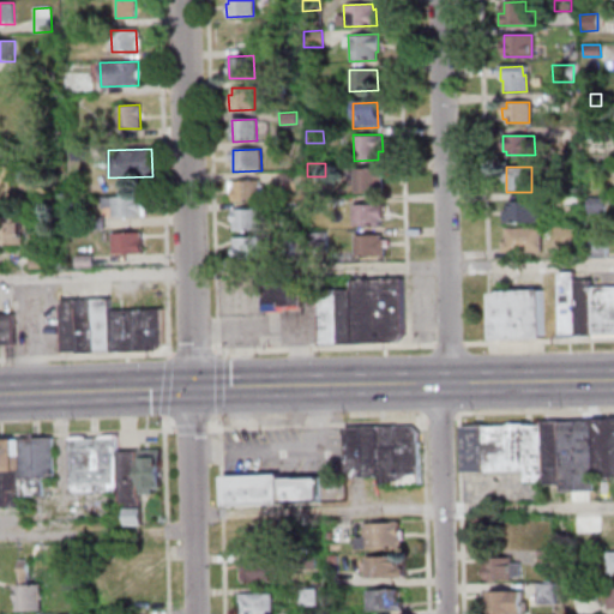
[(353,169),(380,168),(381,193),(354,194),(353,169)]
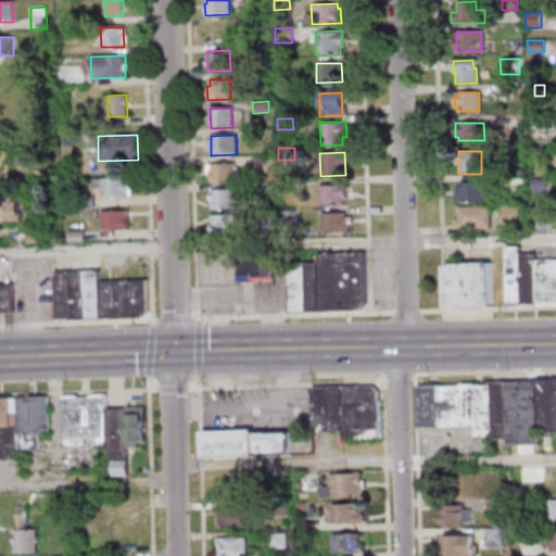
[(531,153),(531,163),(545,163),(545,152),(531,153)]
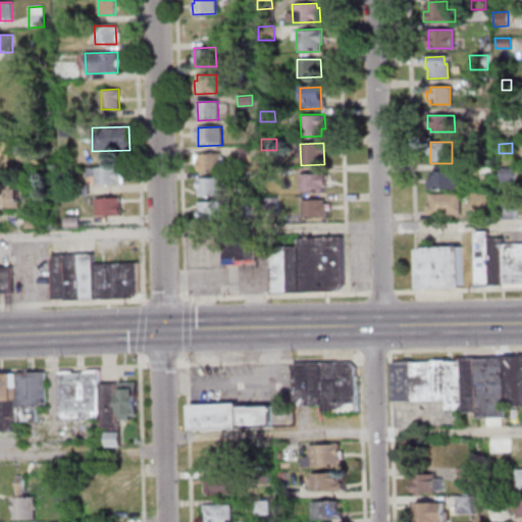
[(237,162),(237,148),(252,147),(252,161),(237,162)]
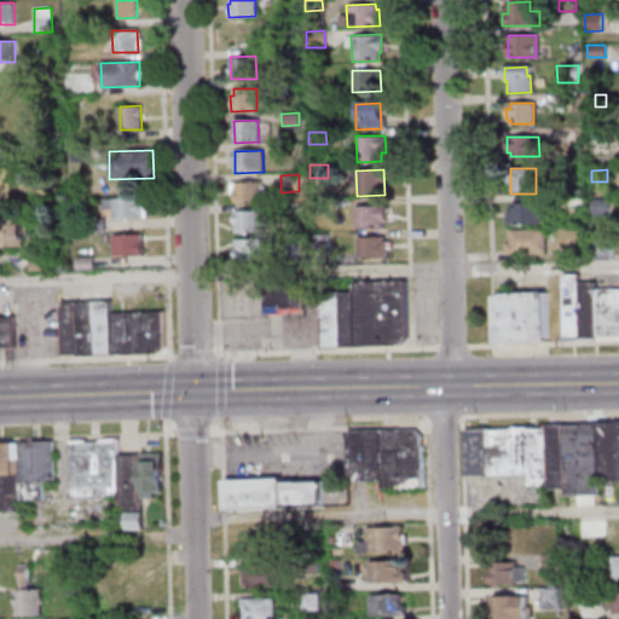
[(0,179),(17,179),(18,200),(0,200),(0,179)]
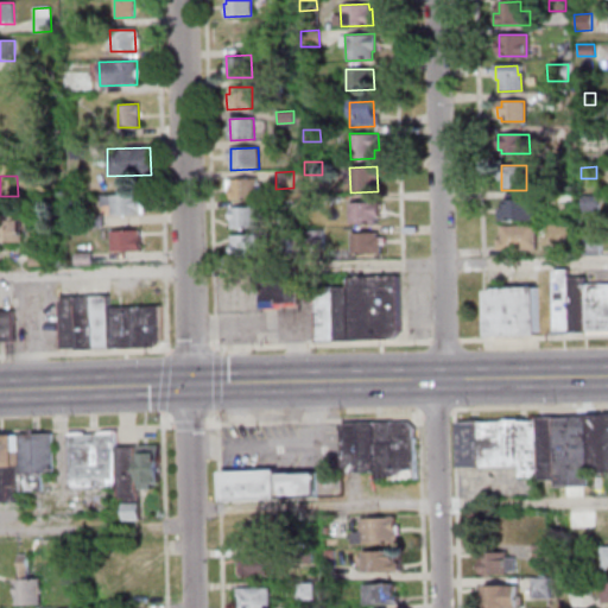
[(254,178),(255,198),(230,200),(230,187),(232,187),(232,178),(254,178)]
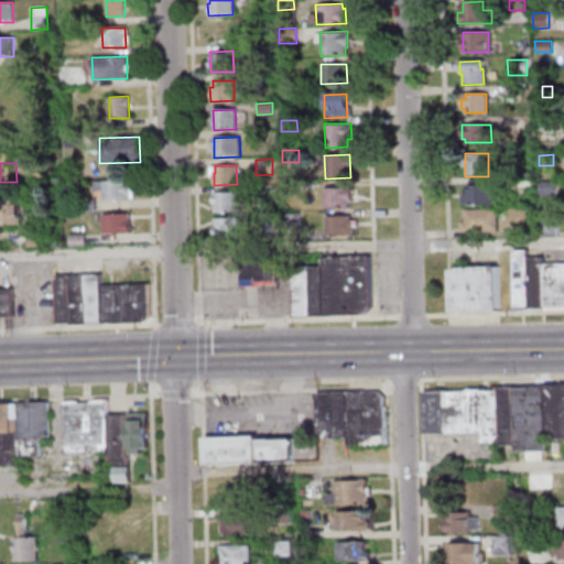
[(510,179),(510,188),(528,188),(527,177),(510,179)]
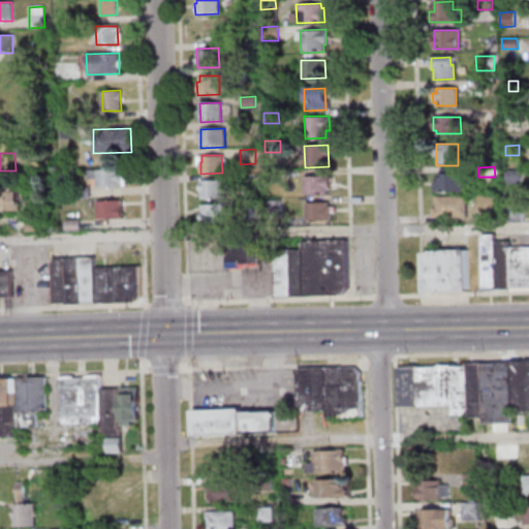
[(96,187),(96,169),(120,168),(121,187),(96,187)]
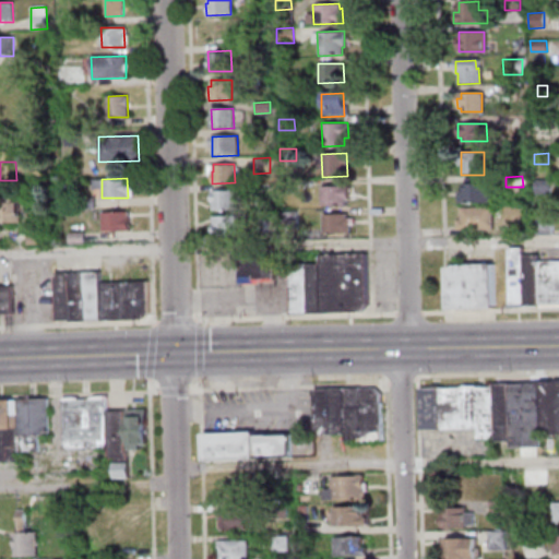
[(534,181),(534,192),(549,192),(549,180),(534,181)]
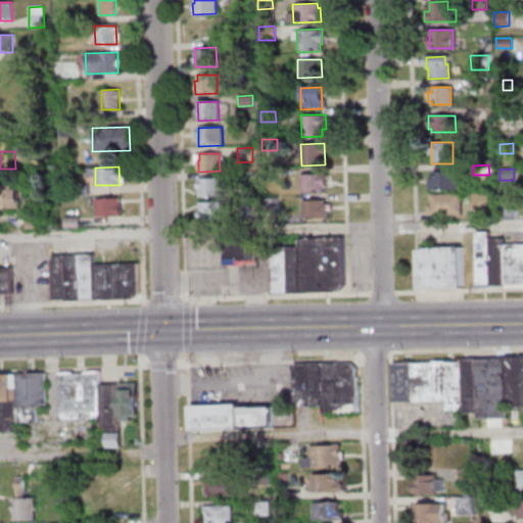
[(432,172),(457,172),(457,190),(428,190),(428,181),(432,181),(432,172)]
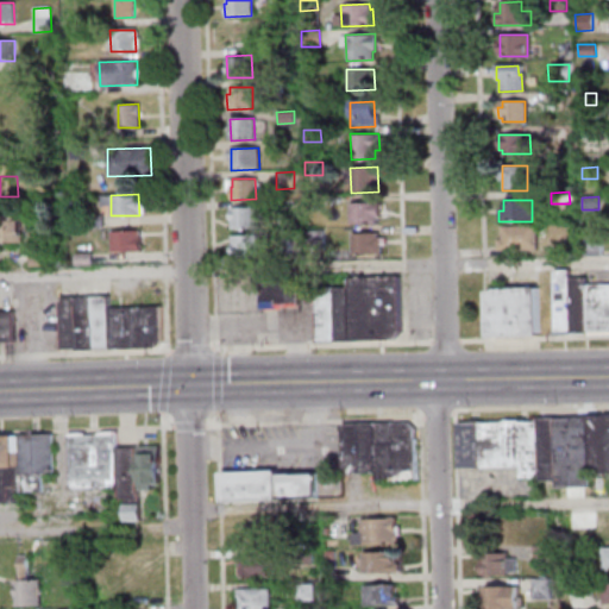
[(376,219),(376,223),(349,224),(349,203),(380,202),(381,219),(376,219)]
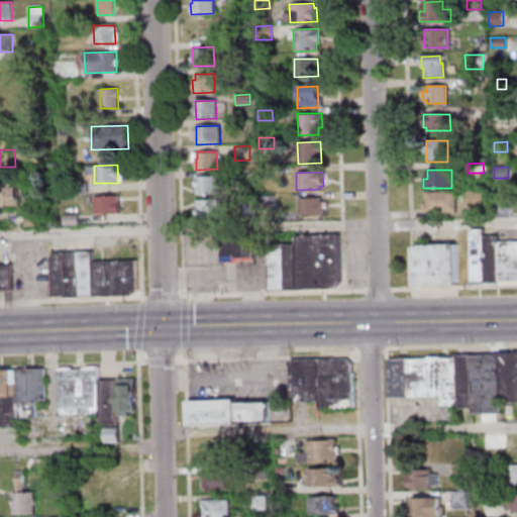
[(196,176),(220,175),(221,194),(196,195),(196,176)]
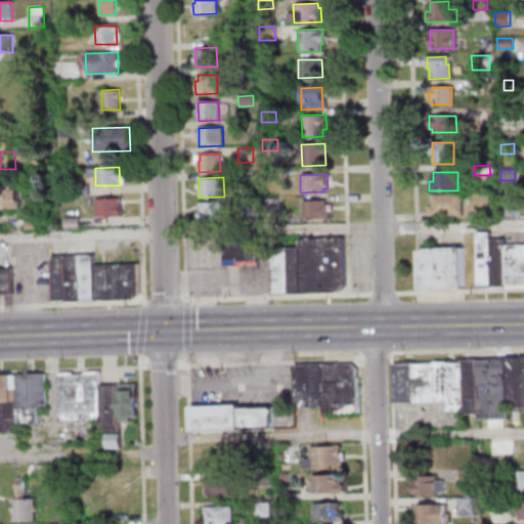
[(0,209),(0,185),(17,185),(18,209),(0,209)]
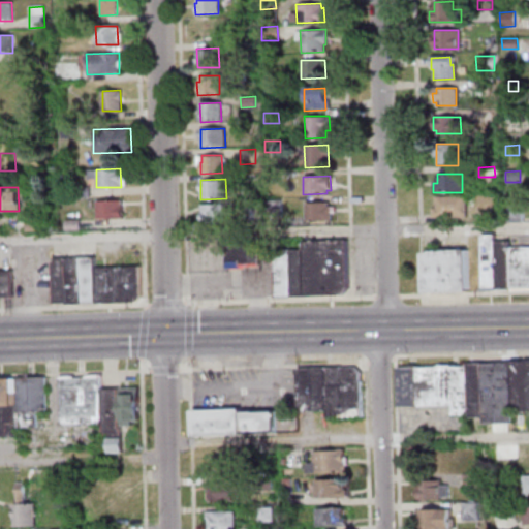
[(90,197),(70,197),(70,187),(89,187),(90,197)]
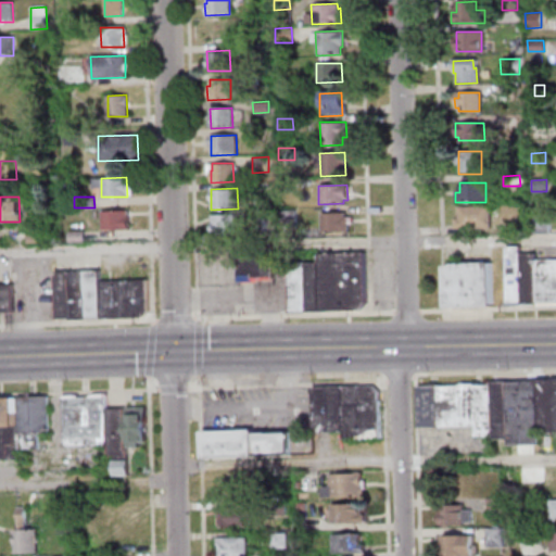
[(453,220),(457,220),(457,207),(488,207),(489,228),(453,229),(453,220)]
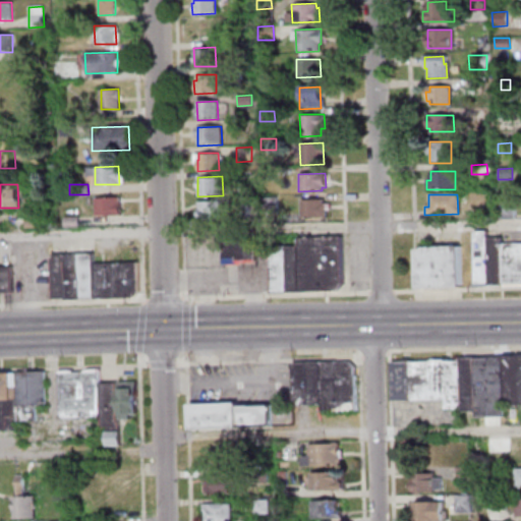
[(96,216),(95,196),(119,196),(119,215),(96,216)]
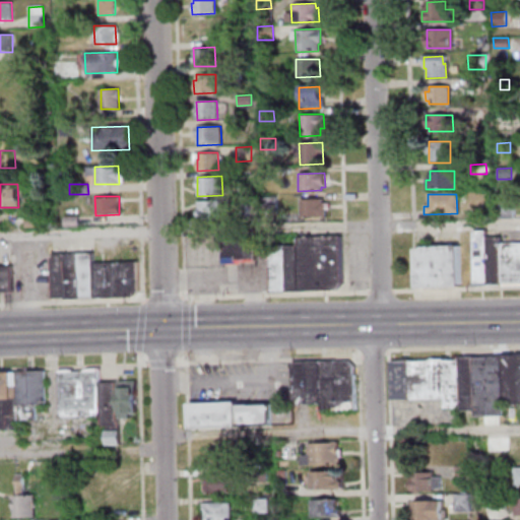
[(260,196),(275,196),(275,211),(261,211),(260,196)]
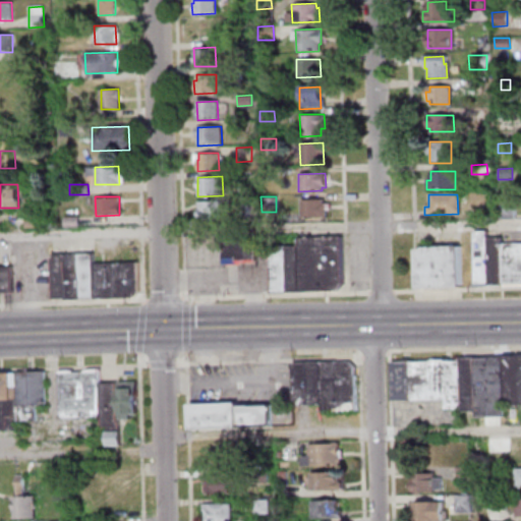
[(323,198),(323,204),(326,203),(326,217),(300,218),(300,199),(323,198)]
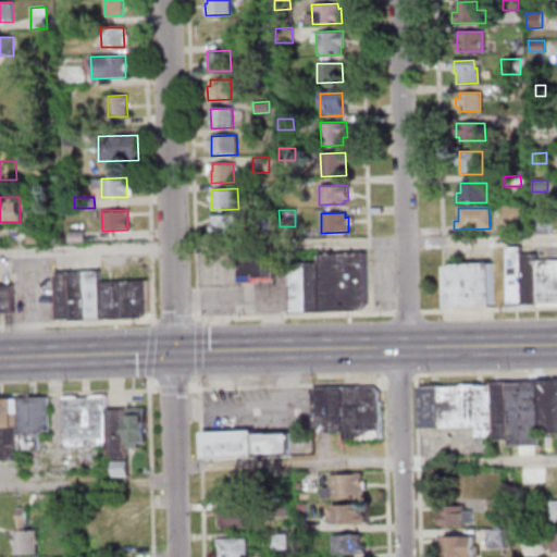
[(239,234),(212,235),(211,215),(238,214),(239,234)]
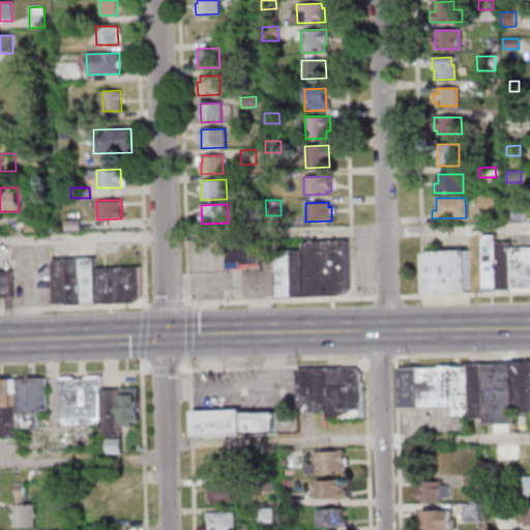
[(507,222),(522,222),(522,206),(507,206),(507,222)]
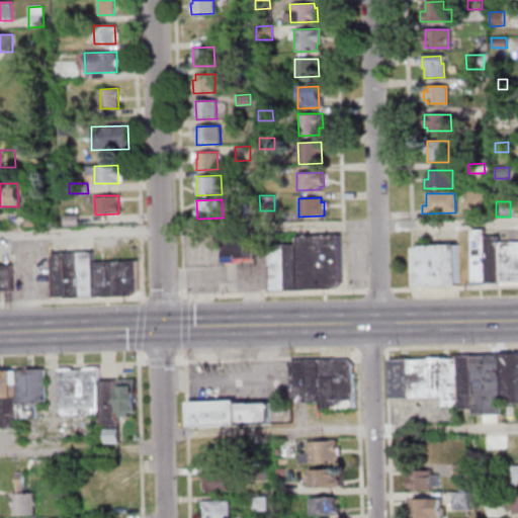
[(239,203),(255,203),(255,219),(240,220),(239,203)]
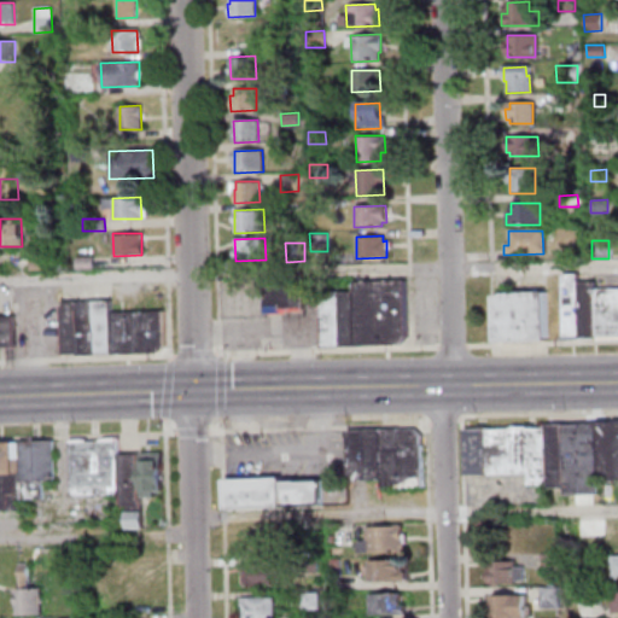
[(28,270),(28,251),(47,250),(48,269),(28,270)]
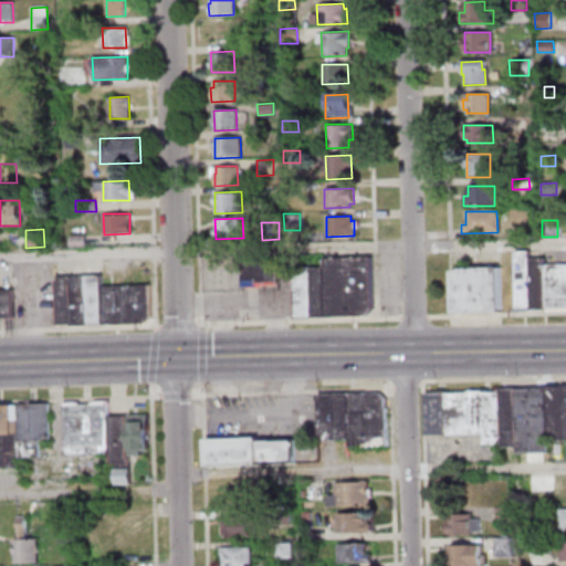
[(69,236),(84,236),(85,248),(70,248),(69,236)]
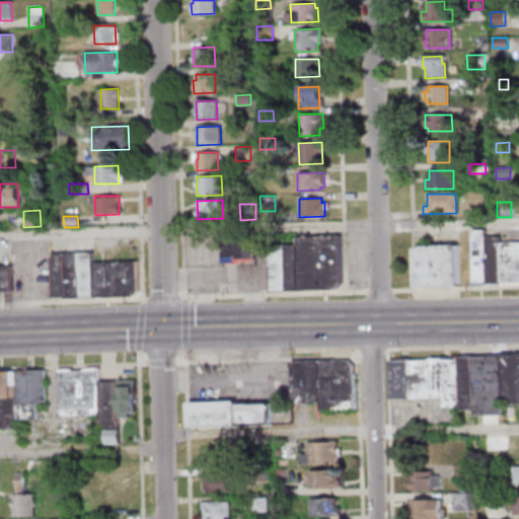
[(471,284),(518,283),(518,241),(497,242),(497,236),(484,237),(484,231),(470,231),(471,284)]
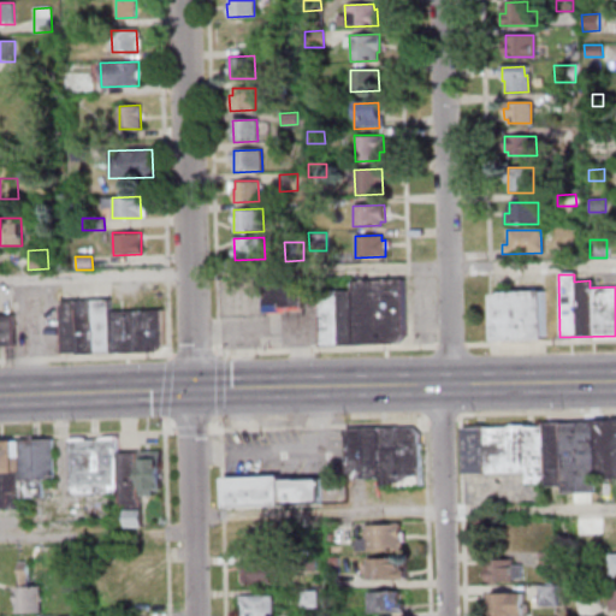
[(354,345),(351,282),(402,280),(403,338),(401,343),(396,345),(354,345)]
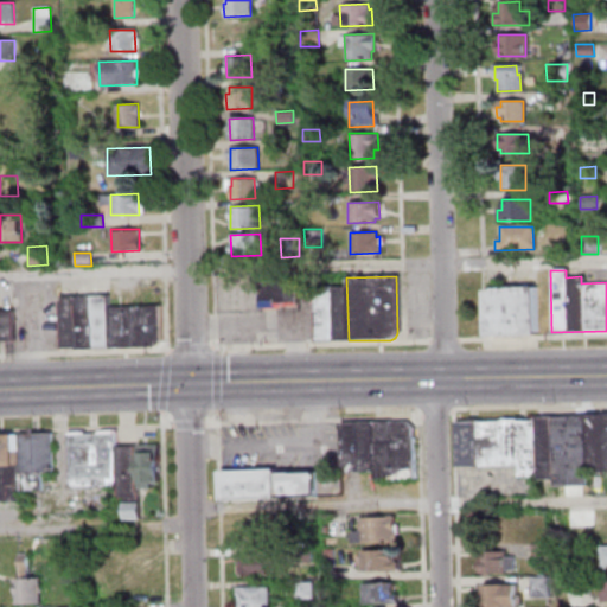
[(298,305),(260,306),(259,282),(298,281),(298,305)]
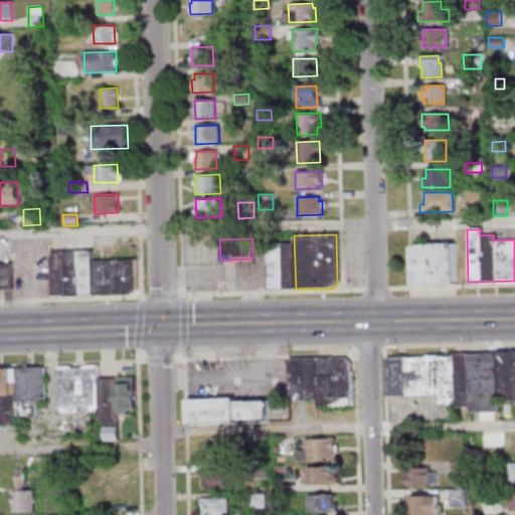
[(411,244),(413,283),(454,282),(453,242),(411,244)]
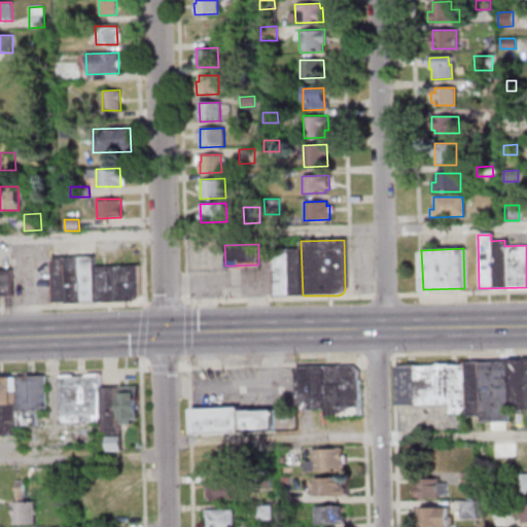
[(300,249),(302,295),(273,295),(272,250),(300,249)]
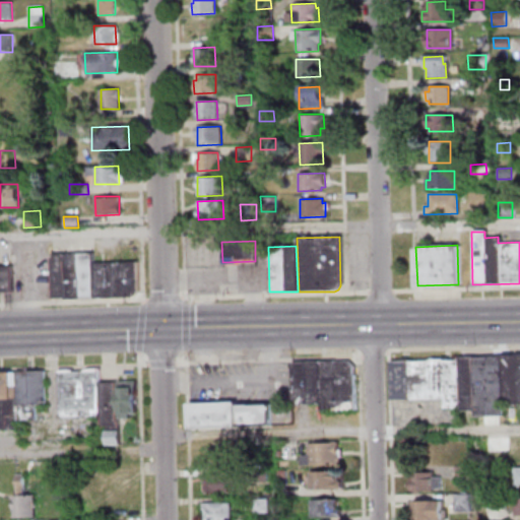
[(51,255),(91,254),(93,299),(52,300),(51,255)]
